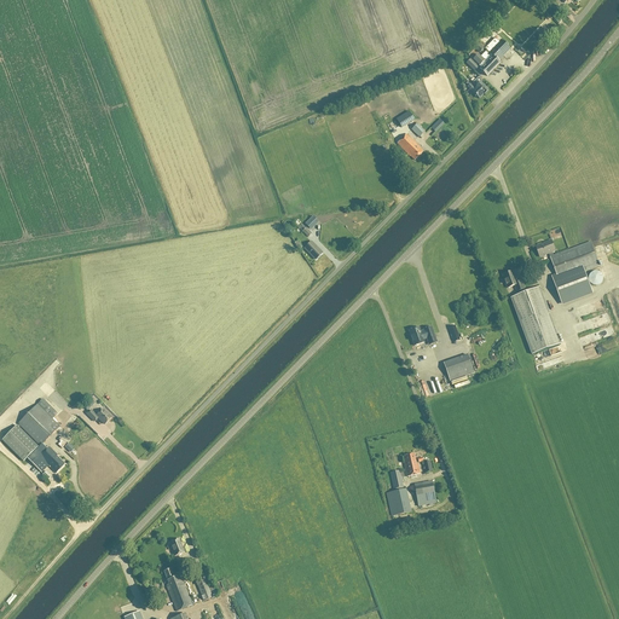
[(480,65),(479,67),(481,68),(480,70),(487,76),(499,63),(498,62),(510,50),(501,41),(499,42),(496,39),(485,50),(491,55),(490,56),(486,52),(480,58),(478,55),(473,59),(480,65)]
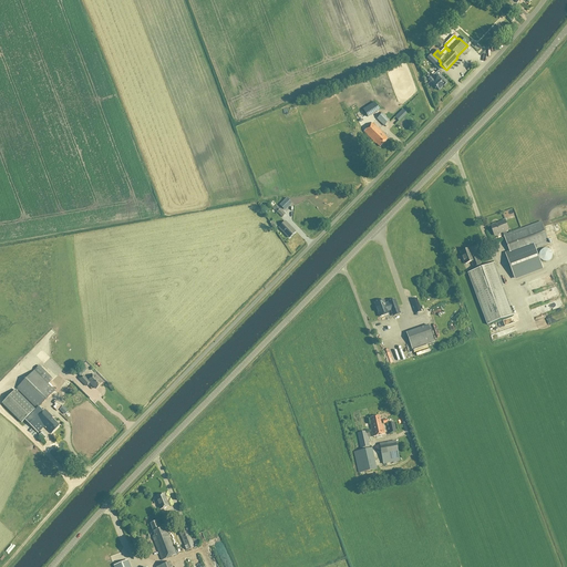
[(431,78),(428,80),(433,84),(432,84),(439,91),(443,86),(447,83),(440,76),(436,80),(435,82),(431,78)]
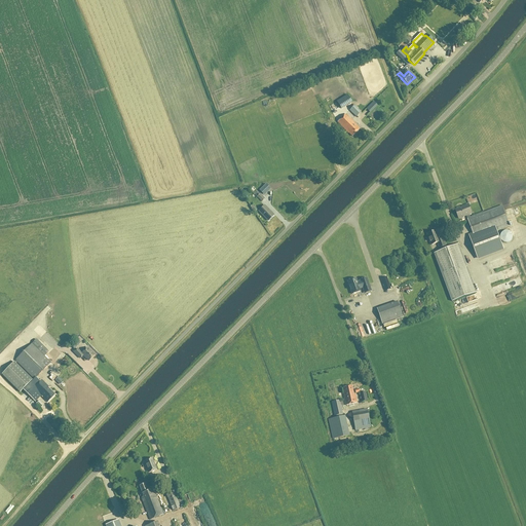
[(350,98),(339,103),(341,106),(351,100),(350,98)]
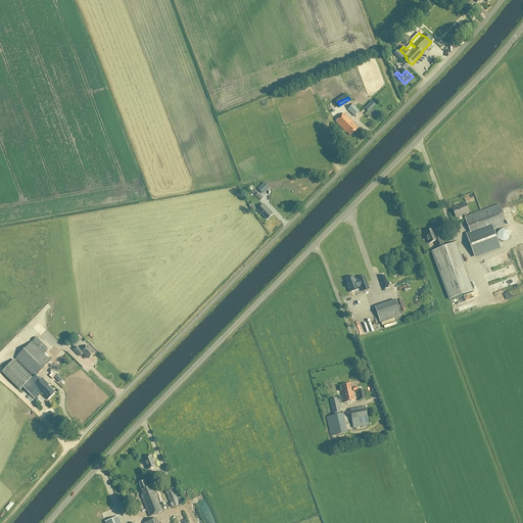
[(375,104),(372,101),(365,108),(368,112),(375,104)]
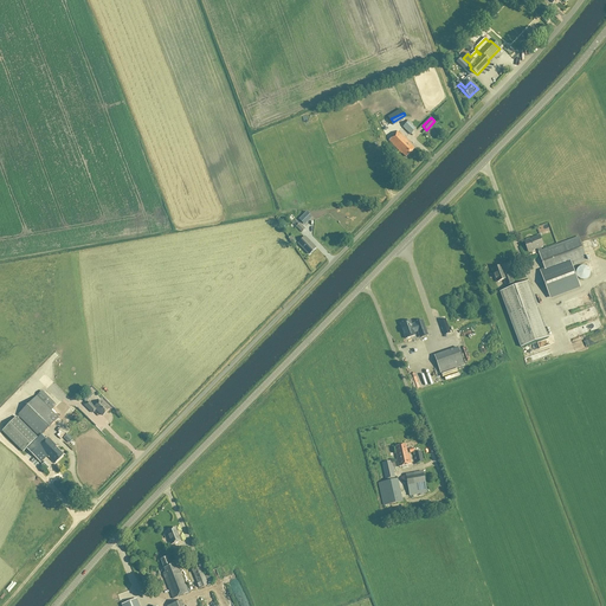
[(408,122),(406,124),(404,127),(411,135),(416,129),(408,122)]
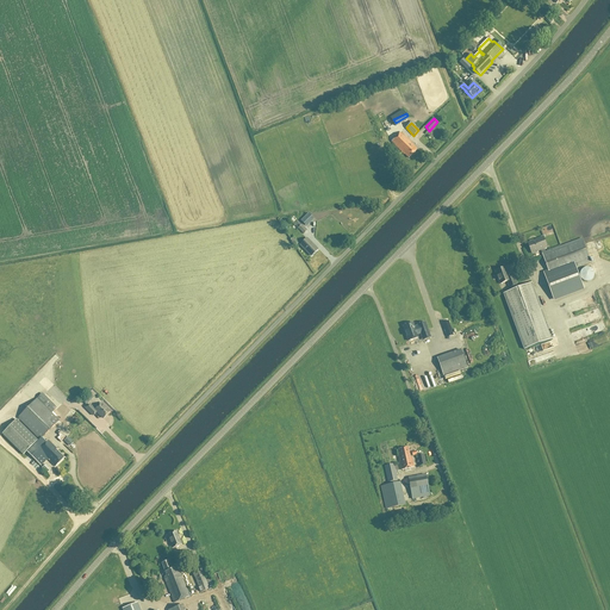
[(363,150),(380,144),(375,128),(358,134),(363,150)]
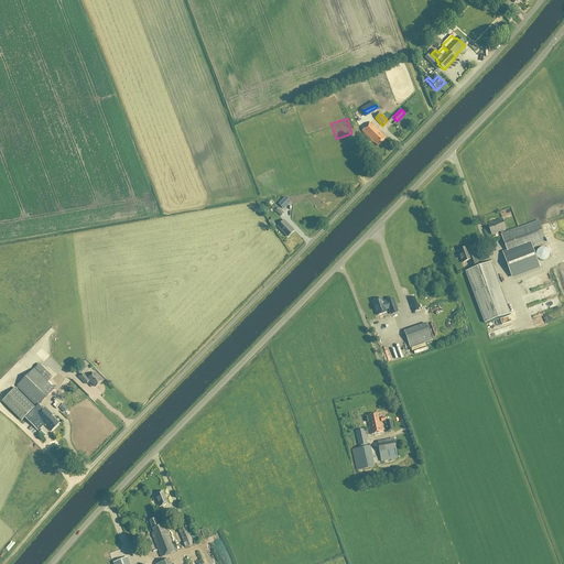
[(370,122),(361,131),(373,143),(375,143),(378,147),(386,139),(382,134),(370,122)]
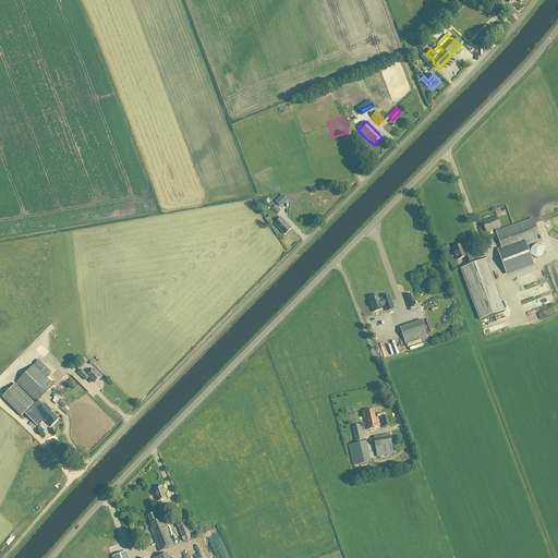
[(278,205),(286,197),(282,195),(275,202),(278,205)]
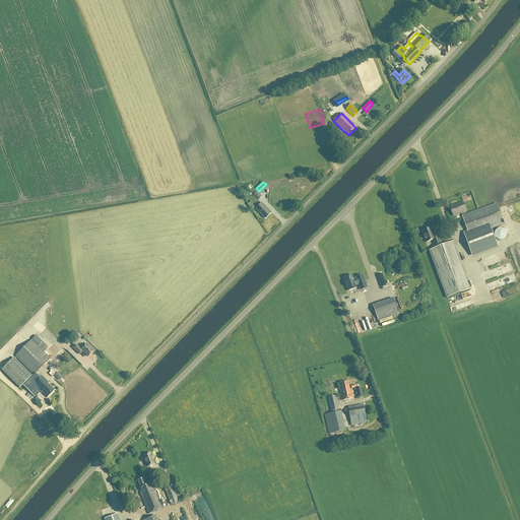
[(257,191),(254,194),(254,195),(259,200),(262,197),(257,191)]
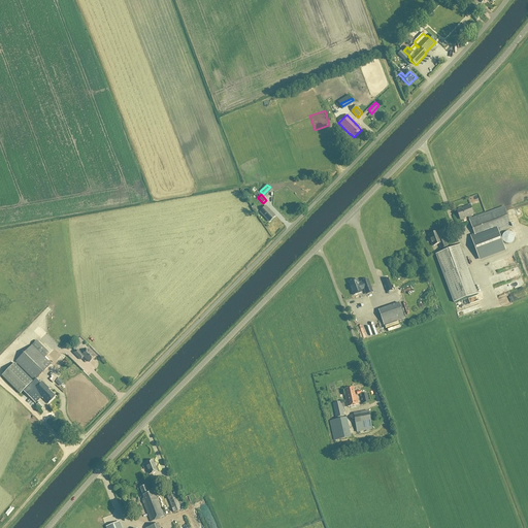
[(469,220),(474,234),(470,236),(480,261),(506,251),(498,231),(512,226),(504,206),(472,219),(471,216),(473,215),(470,205),(466,206),(466,207),(462,208),(462,207),(458,209),(457,210),(460,219),(468,217),(469,220)]
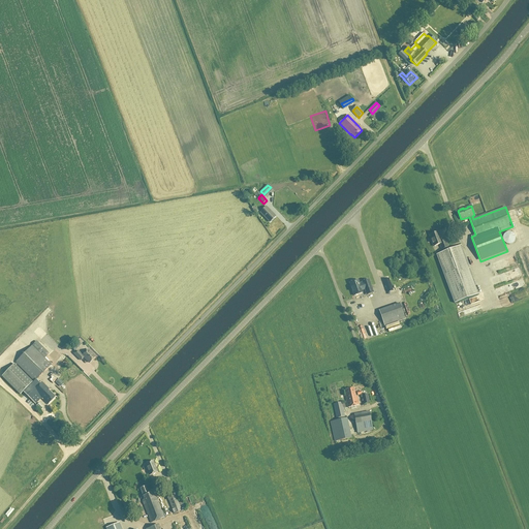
[(276,217),(266,207),(260,212),(270,222),(276,217)]
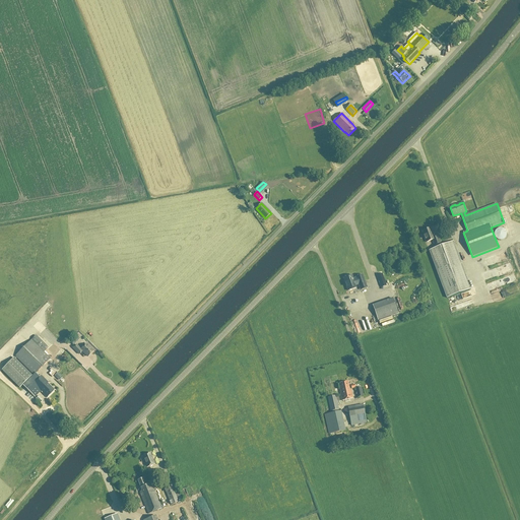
[(432,229),(423,232),(427,242),(433,240),(435,245),(441,243),(438,237),(435,238),(432,229)]
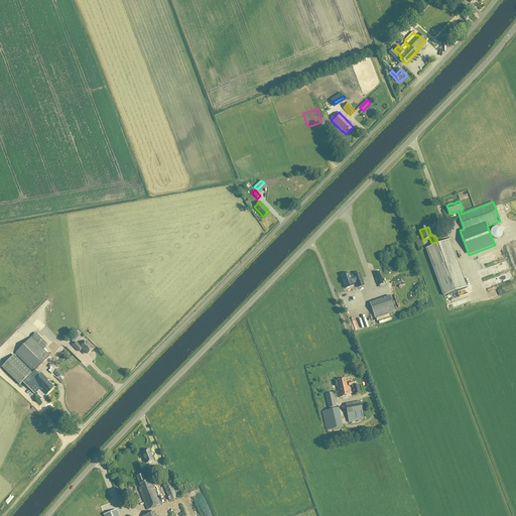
[(499,227),(497,227),(496,227),(495,227),(493,228),(492,229),(491,230),(491,232),(491,234),(491,235),(492,237),(494,238),(496,239),(497,239),(499,238),(501,237),(502,236),(503,235),(503,233),(503,231),(503,230),(502,229),(501,228),(499,227)]
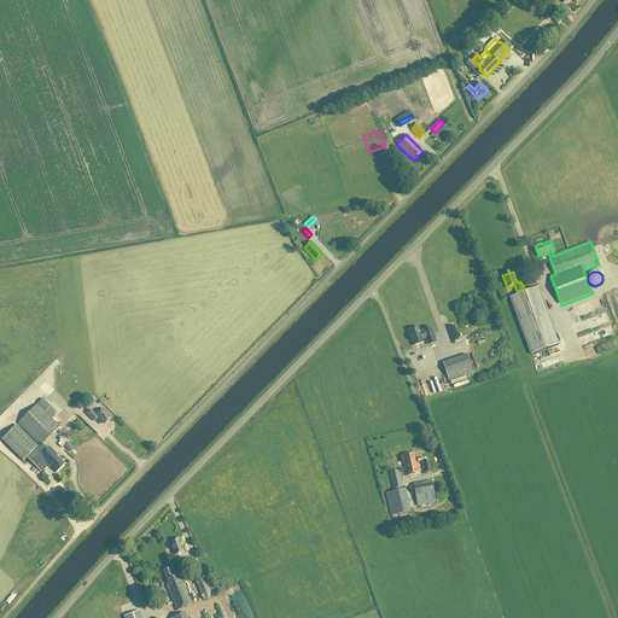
[(511,298),(531,355),(559,344),(538,287),(511,298)]
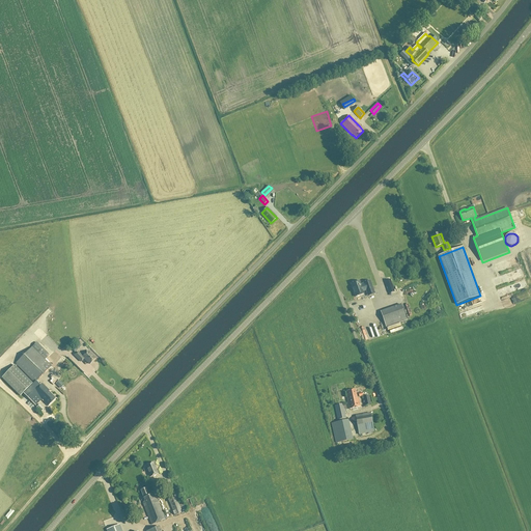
[(385,281),(387,285),(389,294),(394,291),(392,283),(390,279),(385,281)]
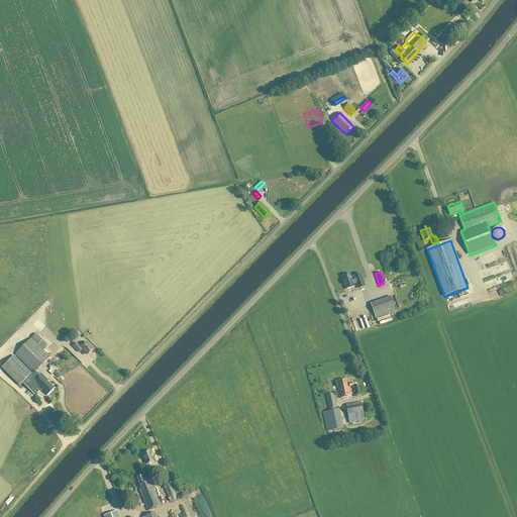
[(356,283),(357,285),(358,289),(365,287),(359,273),(353,275),(354,277),(350,278),(349,274),(348,274),(347,274),(345,275),(344,276),(341,277),(346,289),(354,287),(353,284),(356,283)]
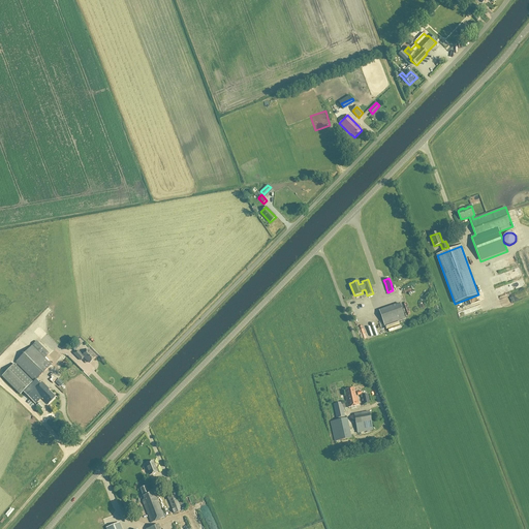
[(405,319),(400,304),(379,311),(384,327),(405,319)]
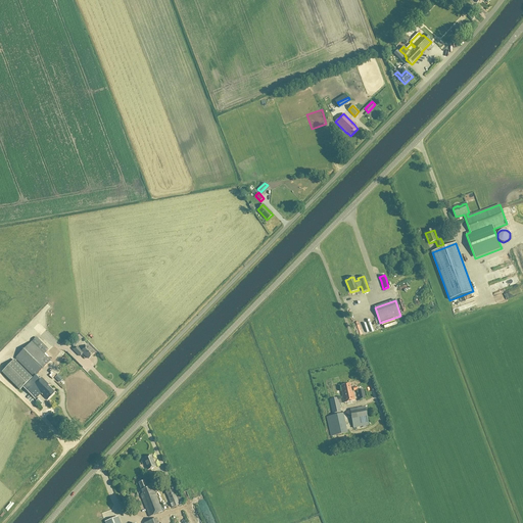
[(36,337),(15,359),(34,377),(20,391),(25,395),(28,392),(35,399),(41,393),(47,400),(55,392),(48,386),(49,385),(41,377),(40,379),(36,375),(50,361),(44,354),(49,349),(36,337)]
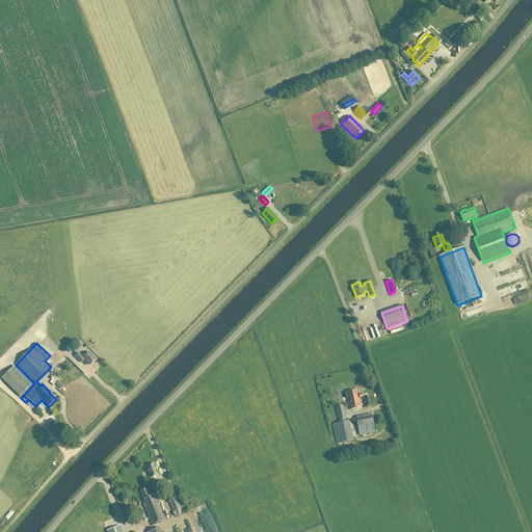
[(84,360),(90,365),(96,360),(88,351),(83,357),(78,353),(75,356),(81,363),(84,360)]
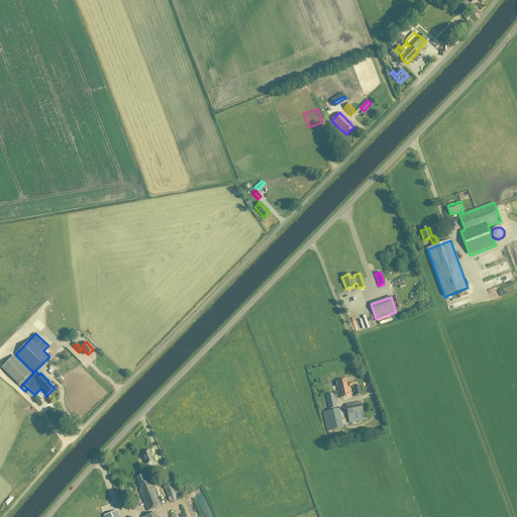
[(55,354),(61,351),(58,343),(52,346),(55,354)]
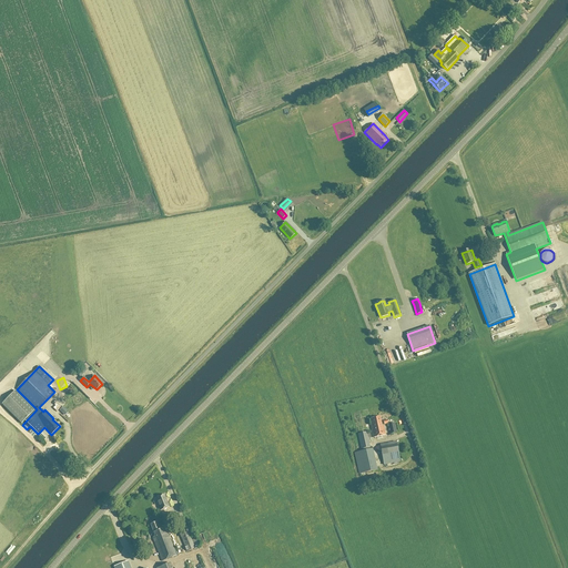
[(16,391),(2,404),(22,424),(36,411),(16,391)]
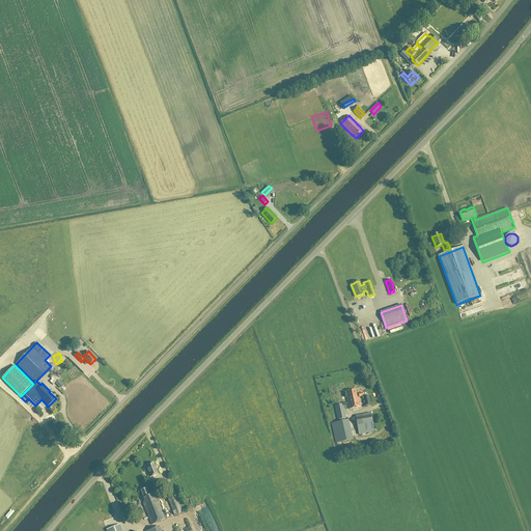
[(346,391),(348,397),(346,397),(350,410),(361,407),(359,396),(357,397),(356,389),(346,391)]
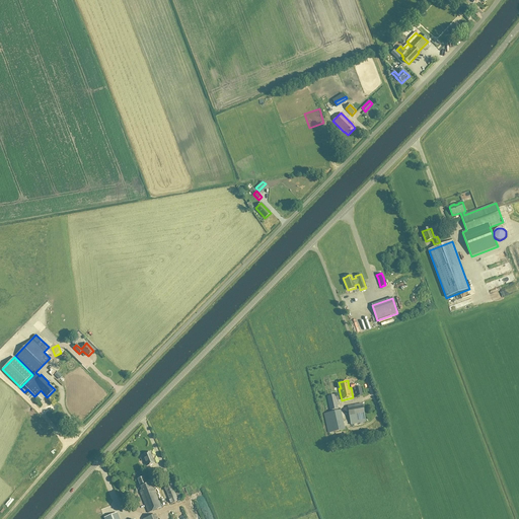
[(363,395),(361,386),(355,388),(357,396),(363,395)]
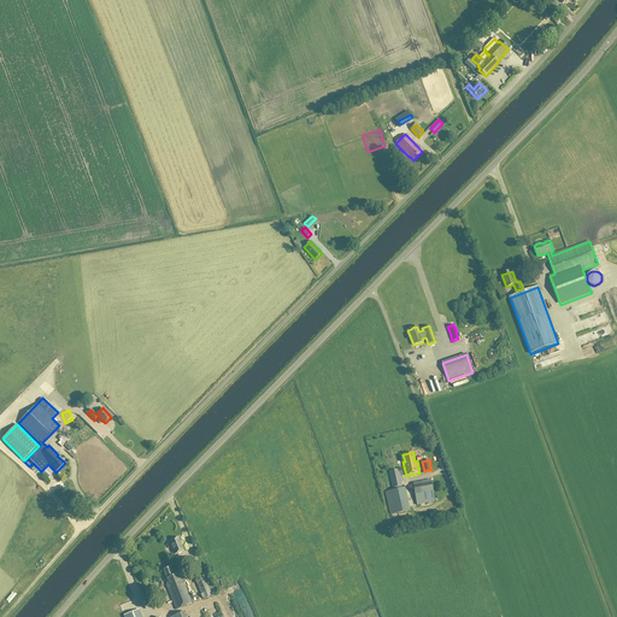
[(389,471),(393,488),(403,487),(399,470),(389,471)]
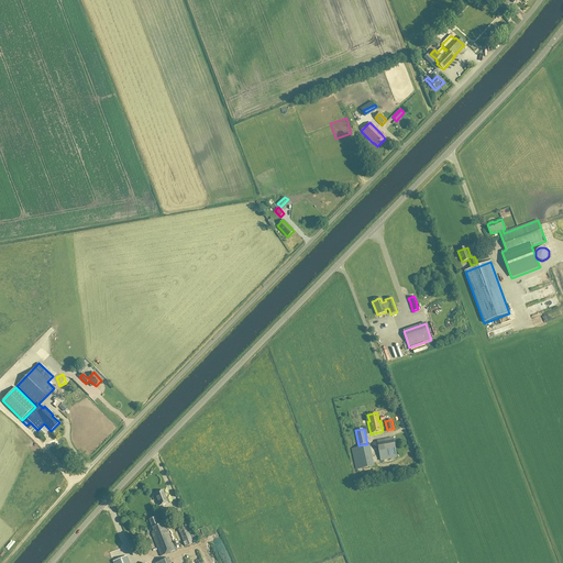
[(397,457),(393,438),(377,441),(381,461),(397,457)]
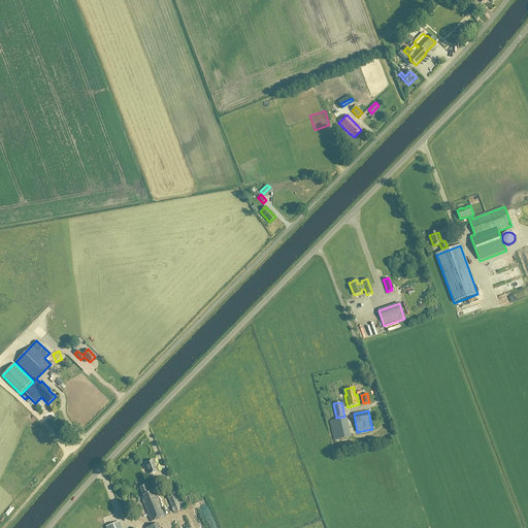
[(334,440),(351,437),(347,420),(345,420),(344,418),(330,421),(334,440)]
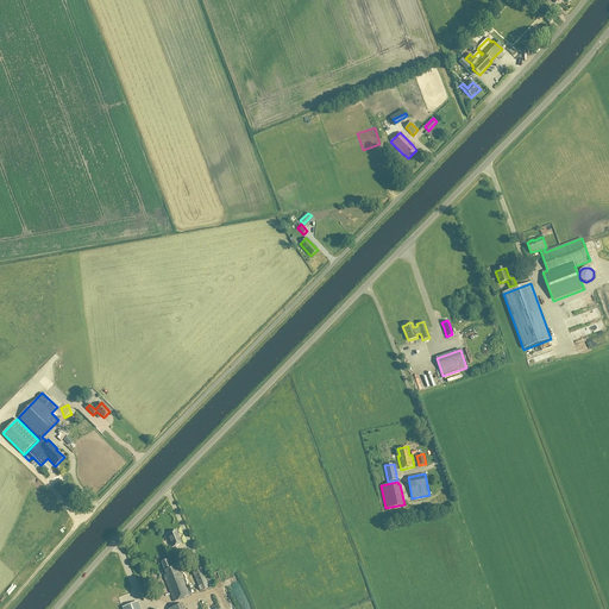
[(167,534),(168,535),(167,537),(168,540),(169,540),(171,547),(181,544),(176,531),(167,534)]
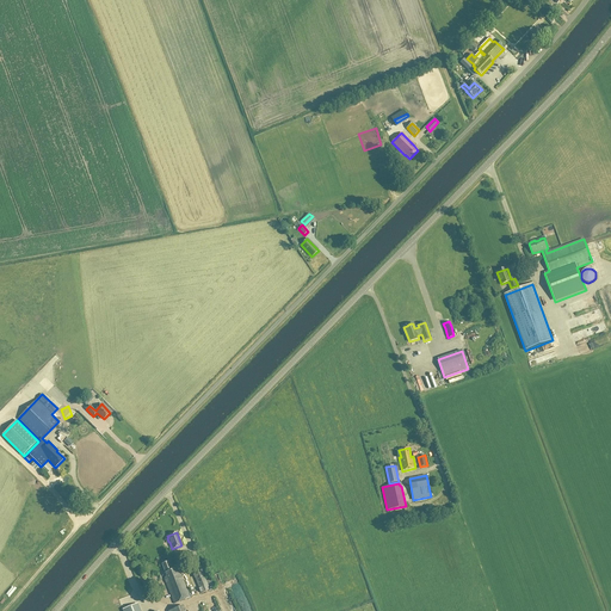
[(168,562),(162,565),(165,573),(164,573),(166,578),(164,579),(174,604),(190,598),(178,568),(172,571),(168,562)]
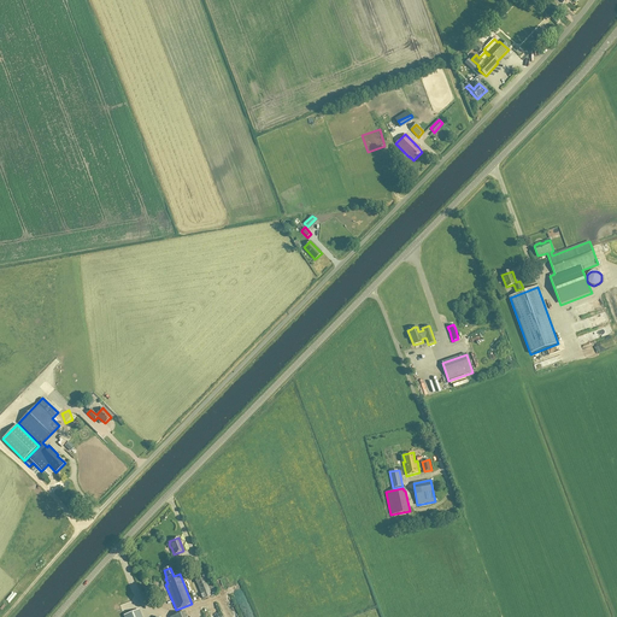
[(203,573),(194,576),(204,599),(212,595),(203,573)]
